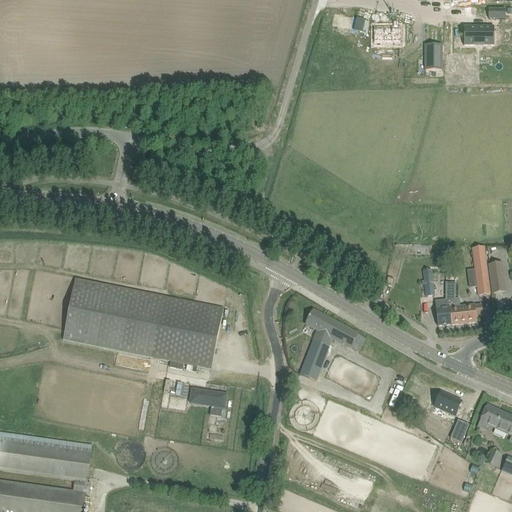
[(489,19),(506,19),(506,9),(489,9),(489,19)]
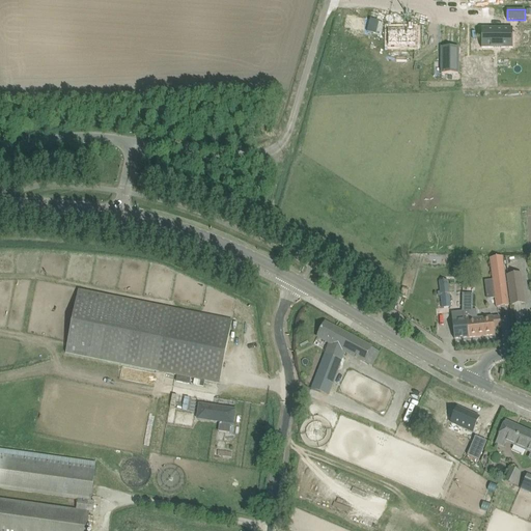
[(481,28),(481,48),(512,48),(512,28),(481,28)]
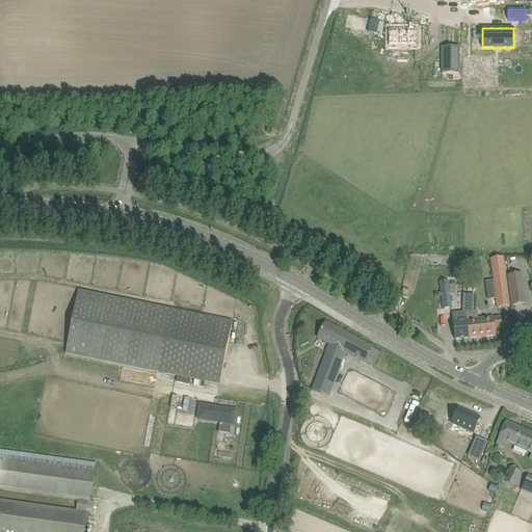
[(389,32),(389,50),(418,50),(418,32),(389,32)]
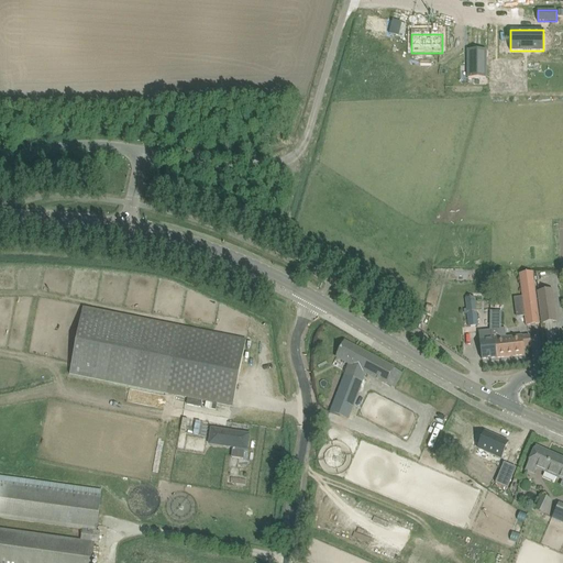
[(487,51),(468,51),(468,78),(487,78),(487,51)]
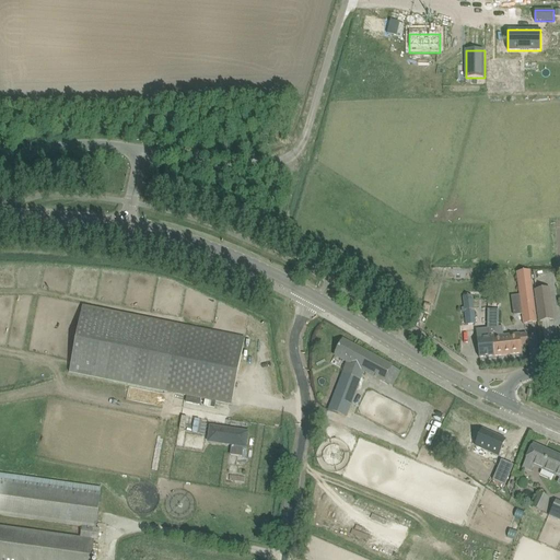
[(520,295),(511,296),(514,316),(523,314),(524,324),(537,323),(529,270),(516,272),(520,295)]
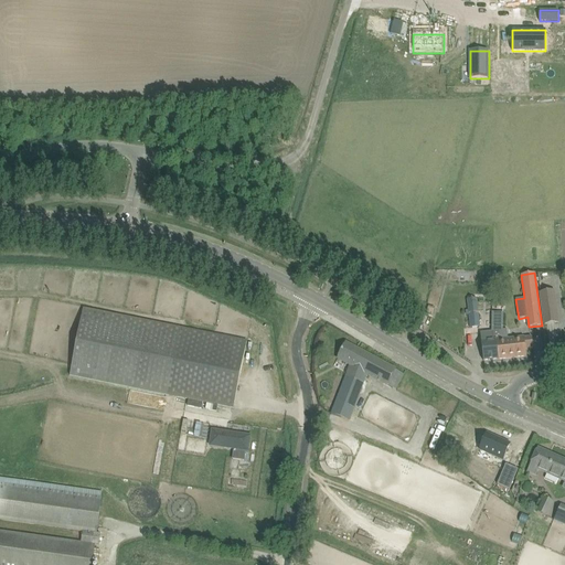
[(558,322),(554,290),(539,292),(544,324),(558,322)]
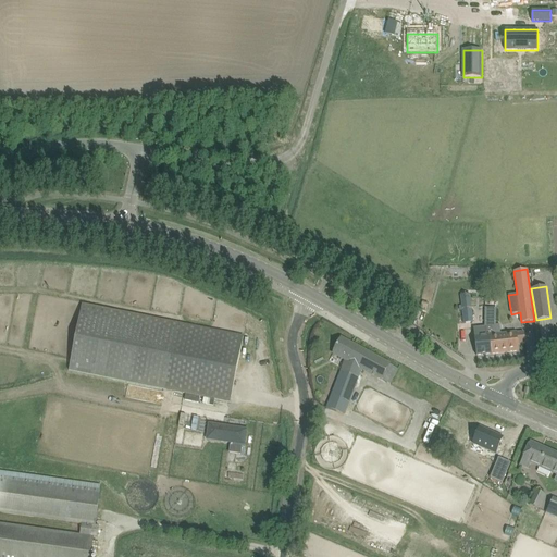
[(244,336),(83,305),(69,370),(231,403),(244,336)]
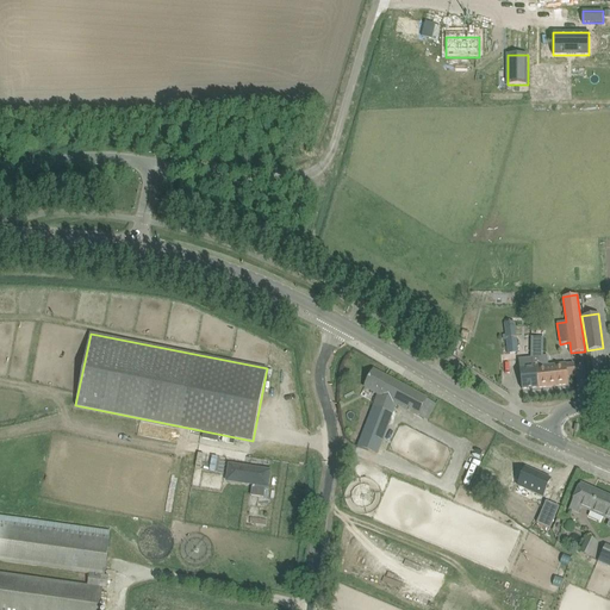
[(517,335),(506,336),(506,341),(508,355),(518,354),(520,354),(518,349),(517,335)]
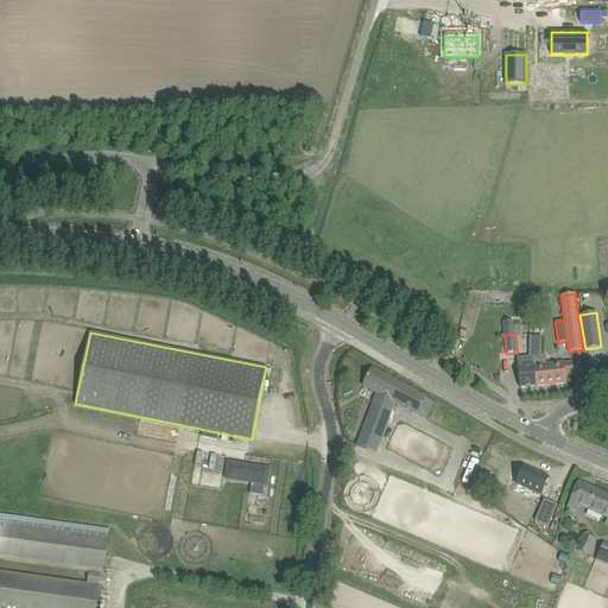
[(529,358),(517,359),(520,388),(521,388),(536,387),(534,374),(538,374),(538,366),(542,355),(542,337),(542,336),(530,336),(529,336),(529,337),(529,347),(530,358),(529,358)]
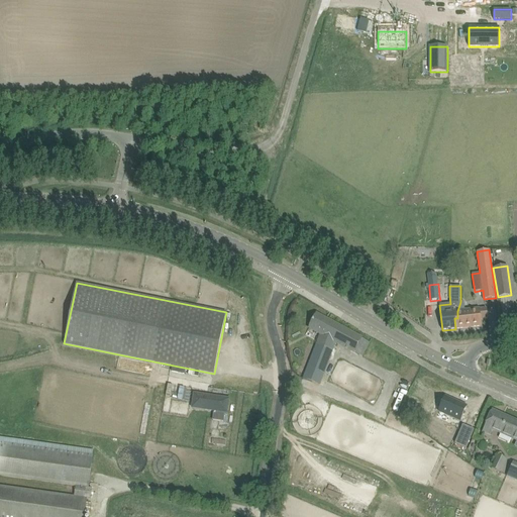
[(457,318),(454,318),(455,329),(481,326),(481,319),(480,319),(488,318),(486,307),(479,308),(464,310),(463,302),(460,302),(457,311),(457,318)]
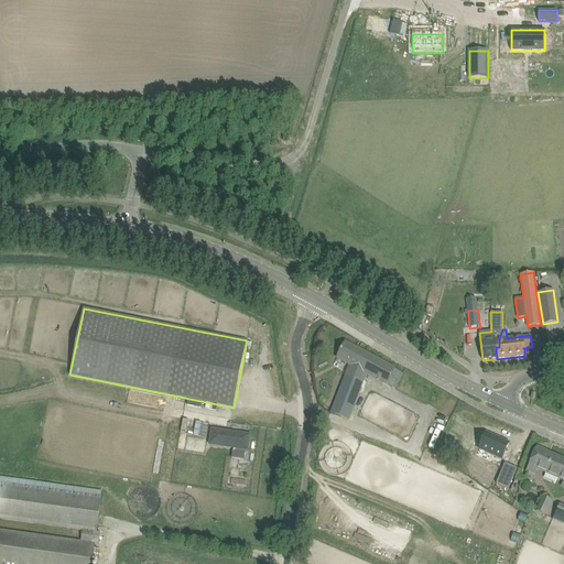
[(332,413),(342,416),(349,420),(366,373),(394,389),(403,373),(346,343),(337,357),(349,364),(332,413)]
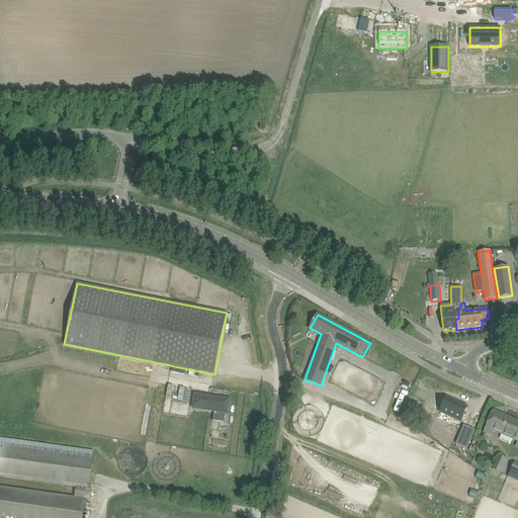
[(469,402),(449,393),(442,407),(463,417),(469,402)]
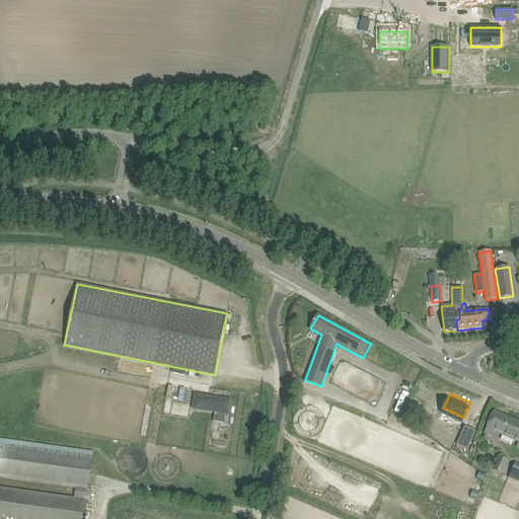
[(195,395),(193,410),(215,413),(214,422),(224,423),(225,415),(228,415),(230,400),(195,395)]
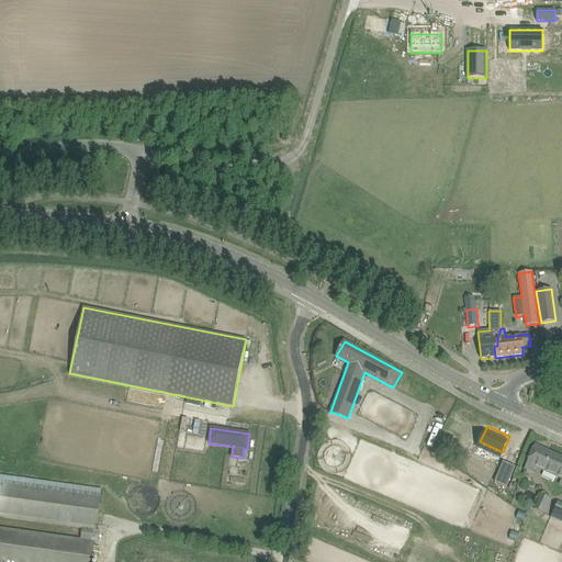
[(561,478),(561,458),(535,447),(525,469),(534,472),(536,467),(561,478)]
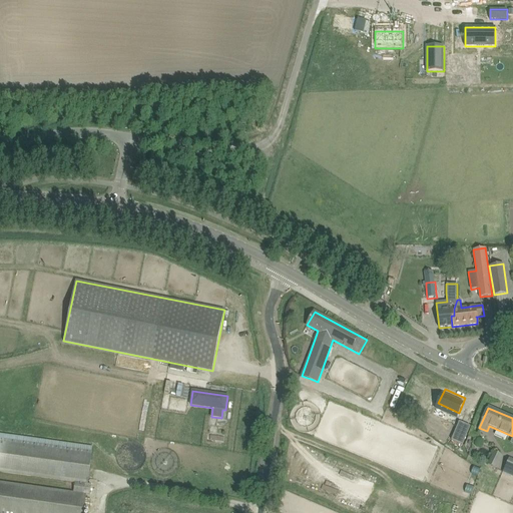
[(463,445),(470,427),(459,422),(452,440),(463,445)]
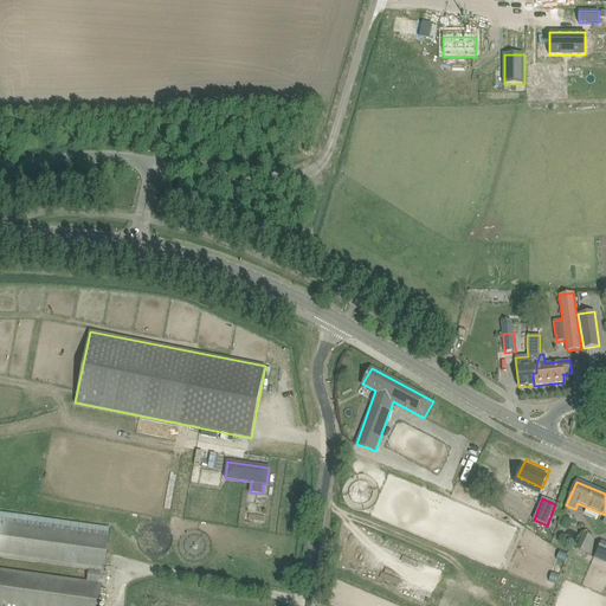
[(0,605),(98,605),(102,584),(98,584),(100,572),(103,572),(109,534),(0,519),(0,558),(89,571),(88,582),(0,569),(0,605)]
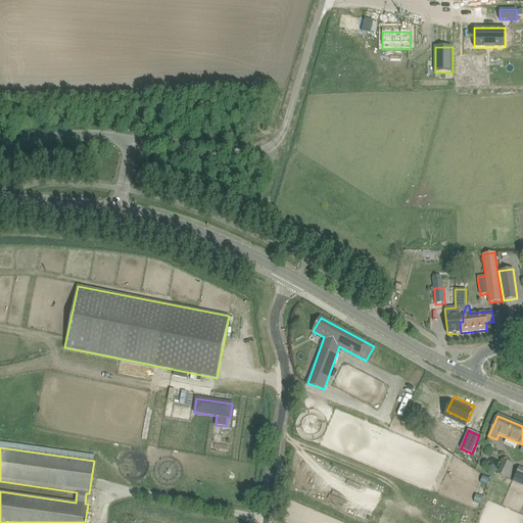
[(496,474),(506,478),(512,465),(503,460),(496,474)]
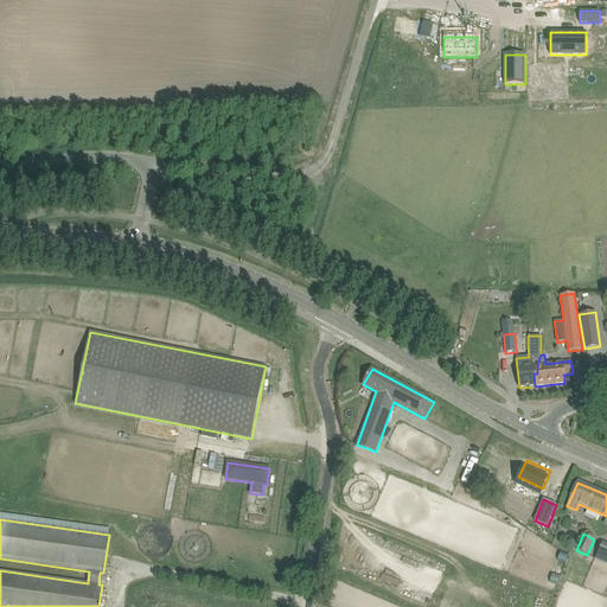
[(606,543),(602,542),(594,560),(606,564),(606,543)]
